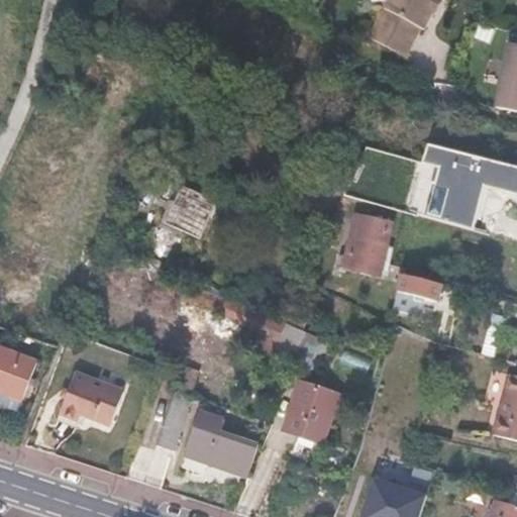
[(383,0),(376,18),(410,37),(424,7),(428,9),(431,0),(383,0)]
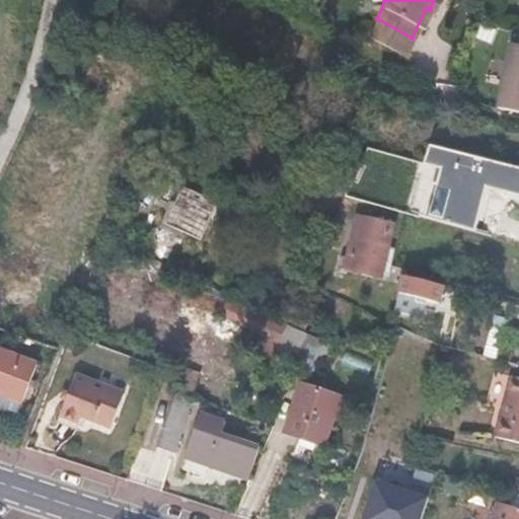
[(473,64),(486,29),(473,25),(461,60),(473,64)]
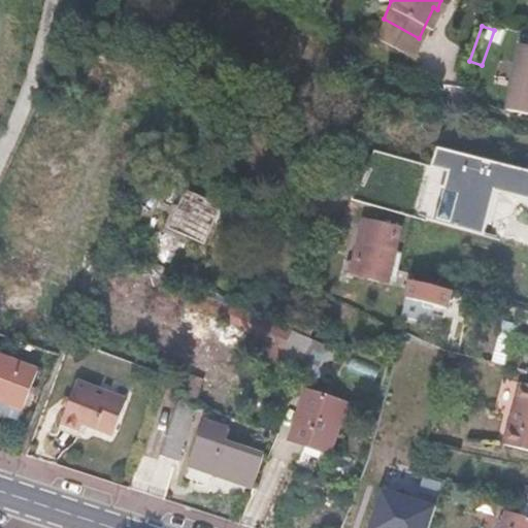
[(527,46),(519,44),(503,108),(527,113),(527,46)]
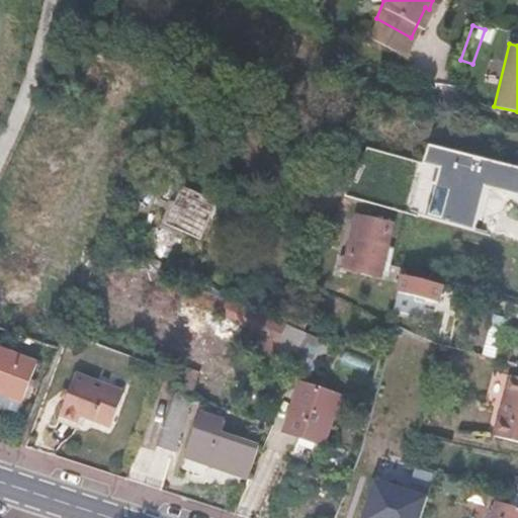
[(348,184),(364,151),(339,138),(323,171),(348,184)]
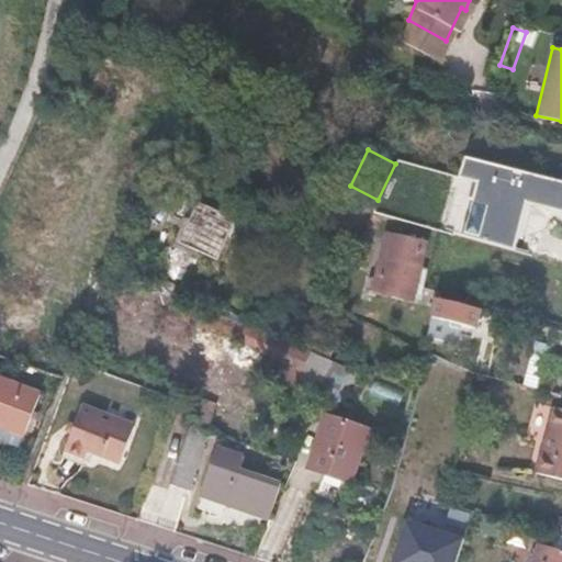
[(536,216),(540,199),(515,192),(509,210),(536,216)]
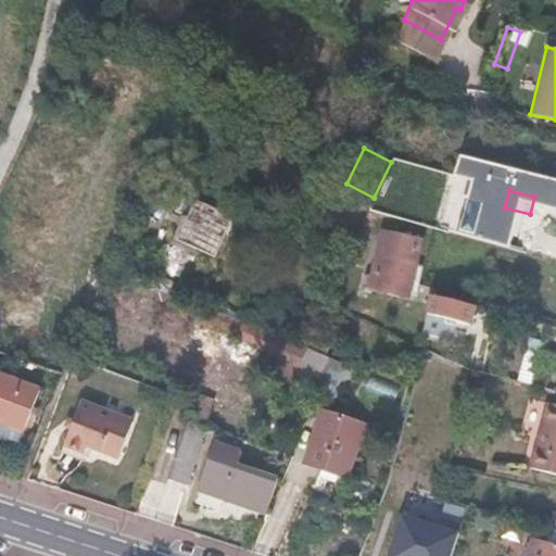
[(213,256),(229,218),(192,202),(175,240),(213,256)]
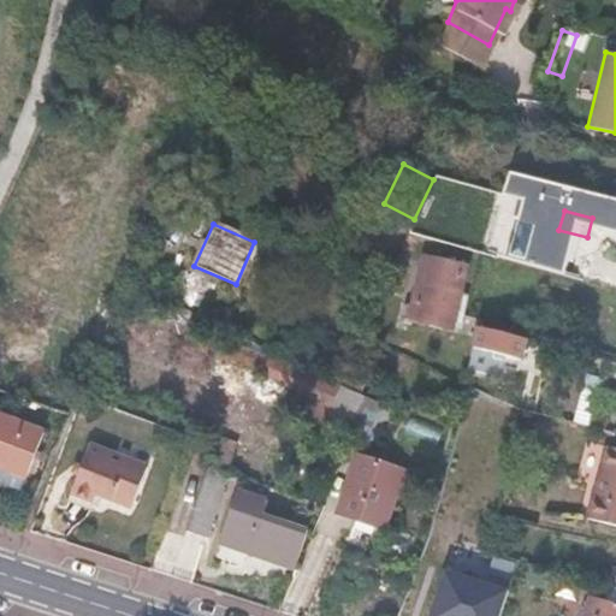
[(445,327),(463,261),(427,252),(420,279),(413,278),(406,306),(402,304),(401,314),(445,327)]
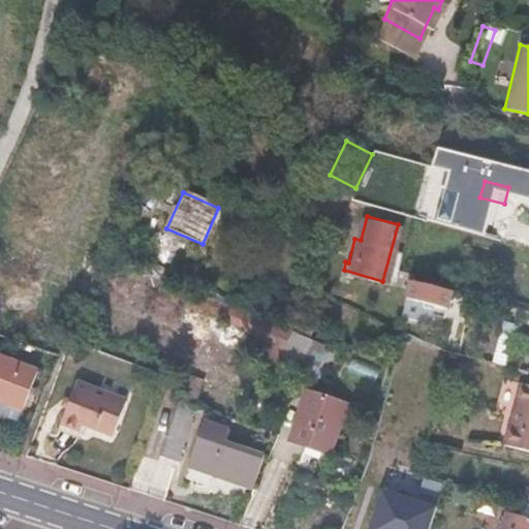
[(318,269),(311,287),(320,292),(329,274),(318,269)]
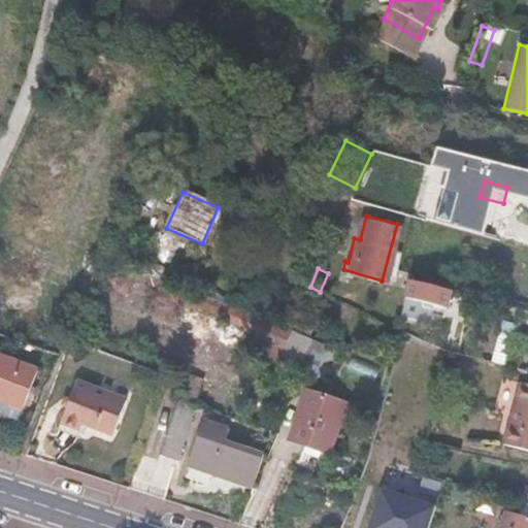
[(449,291),(409,279),(400,315),(418,319),(423,300),(443,307),(449,291)]
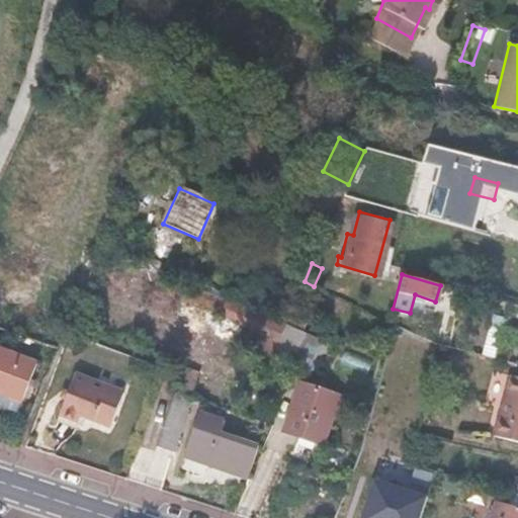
[(283,325),(283,324),(260,313),(258,316),(193,286),(186,300),(263,337),(262,341),(274,345),(283,325)]
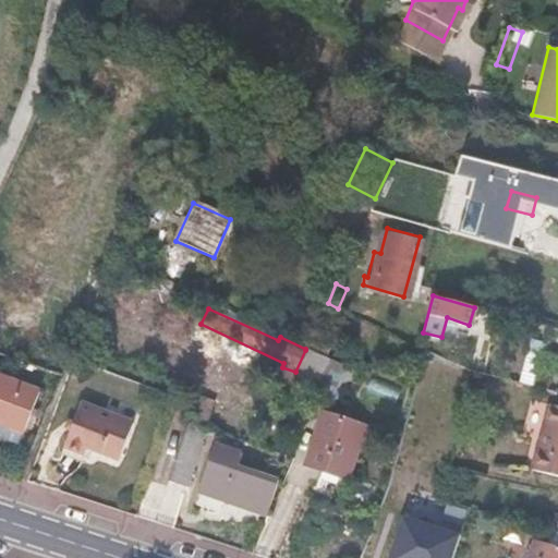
[(493,327),(543,341),(547,325),(496,312),(493,327)]
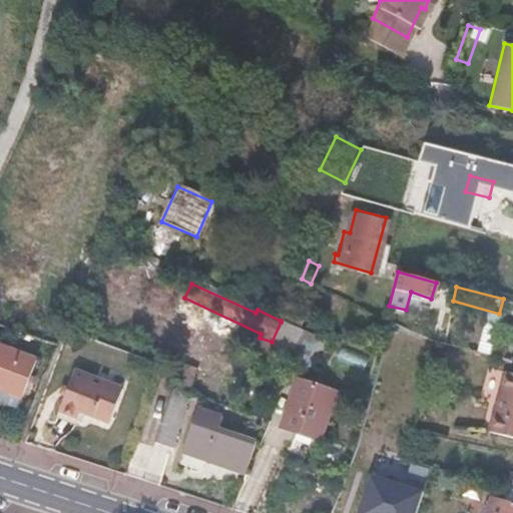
[(260,338),(252,352),(282,362),(290,345),(298,328),(281,321),(281,322),(272,342),(260,338)]
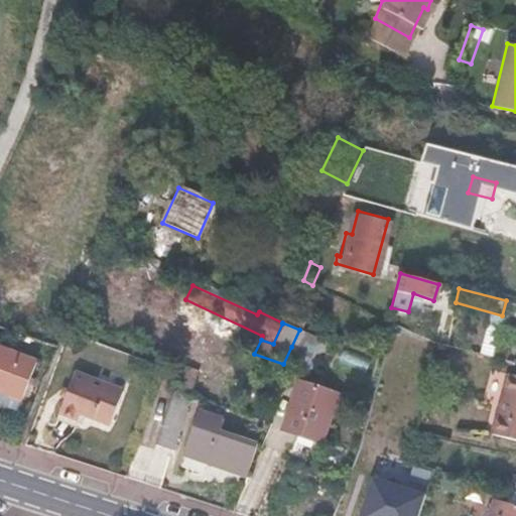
[(299,330),(291,347),(323,360),(331,345),(299,330)]
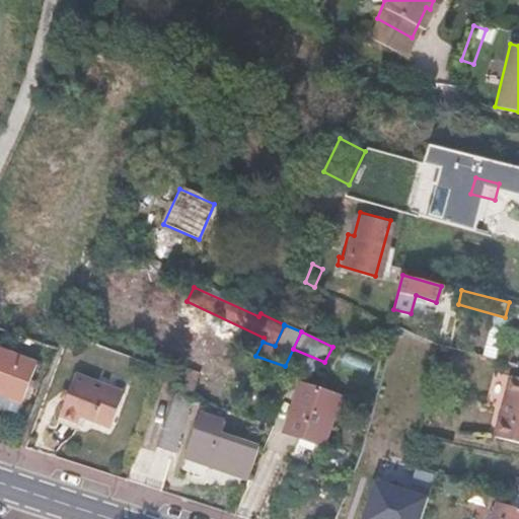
[(0,349),(0,392),(20,400),(34,362),(0,349)]
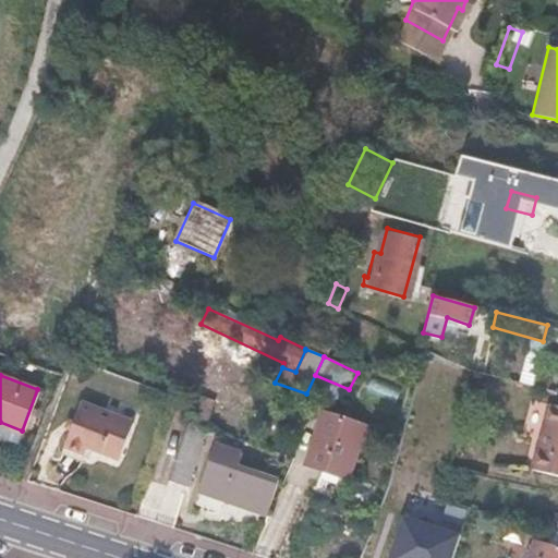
[(557,472),(557,400),(552,399),(533,465),(557,472)]
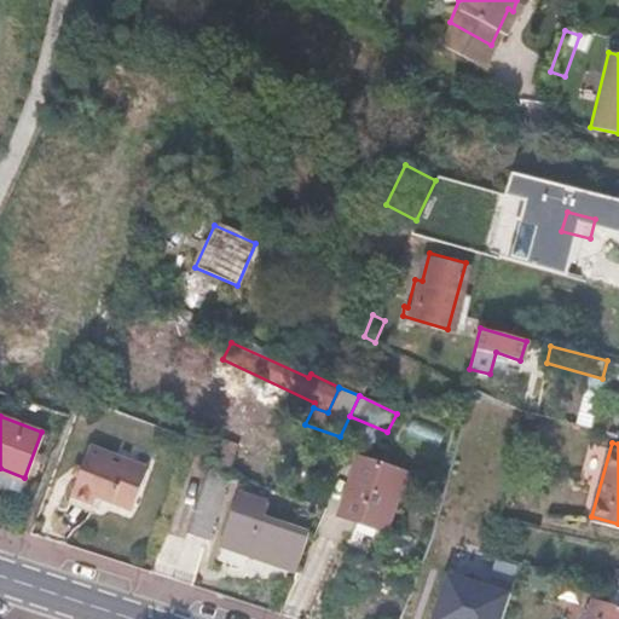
[(131,508),(146,468),(88,445),(69,495),(91,503),(94,495),(131,508)]
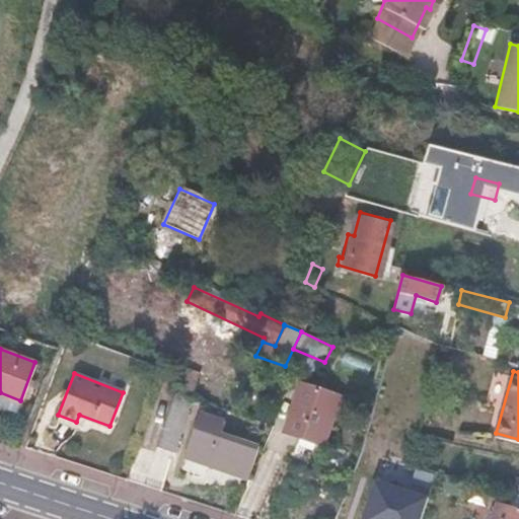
[(320,439),(334,393),(295,381),(280,427),(320,439)]
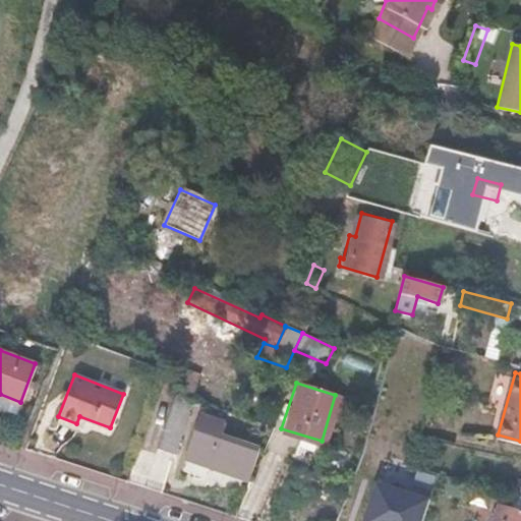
[(173,392),(155,448),(172,453),(190,398),(173,392)]
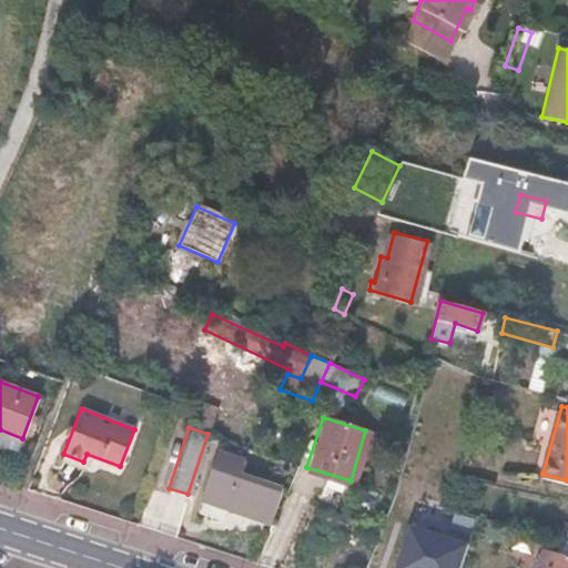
[(272,517),(282,487),(239,473),(242,460),(215,450),(199,500),(226,510),(229,501),(272,517)]
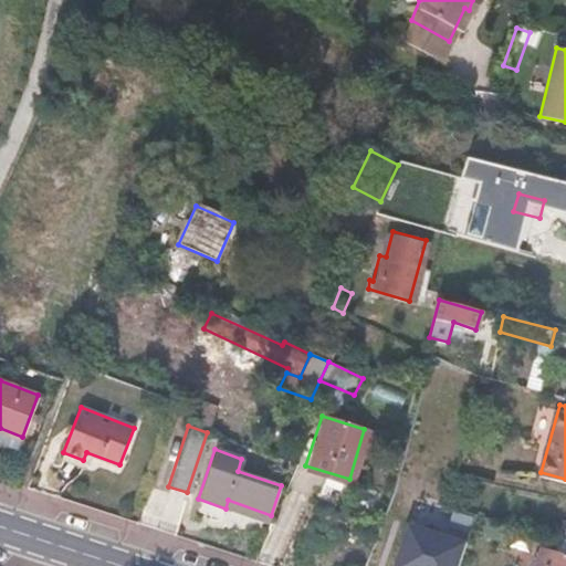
[(556,549),(565,552),(565,538),(559,536),(556,549)]
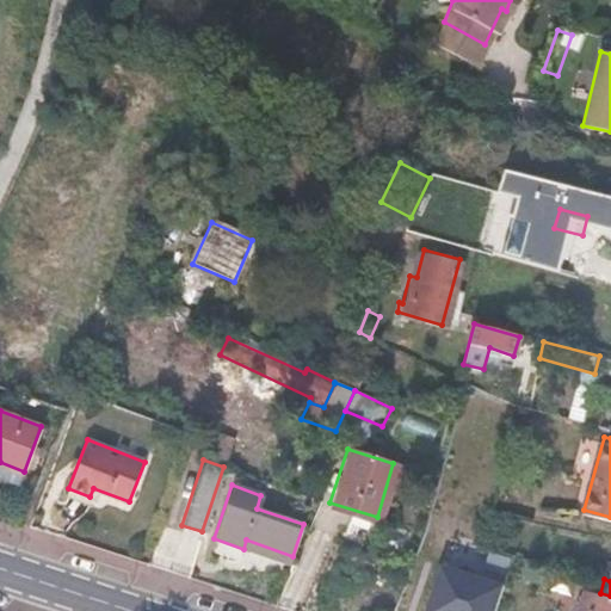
[(578,610),(610,610),(610,598),(585,591),(578,610)]
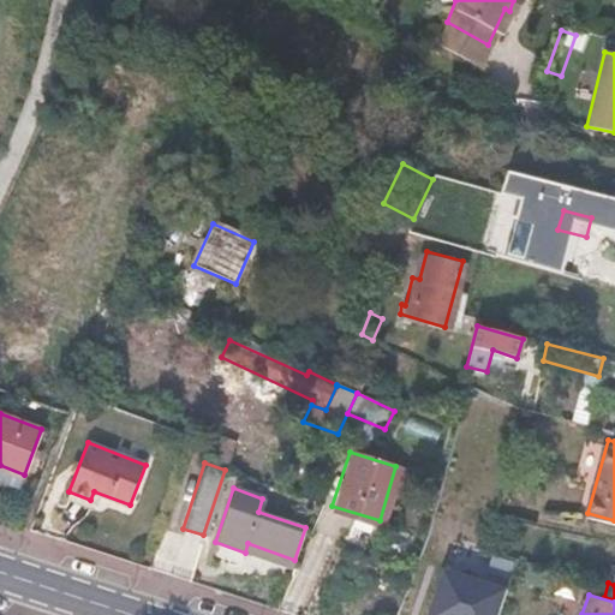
[(469,614),(471,611),(422,599),(417,614),(469,614)]
